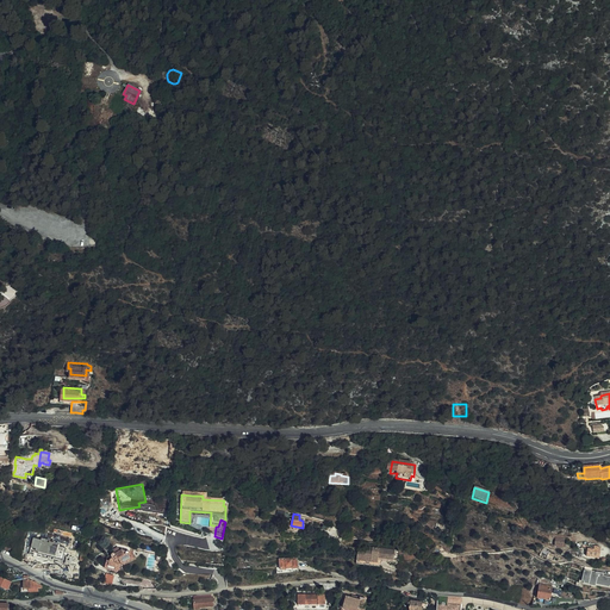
[(560,547),(561,539),(553,537),(552,546),(560,547)]
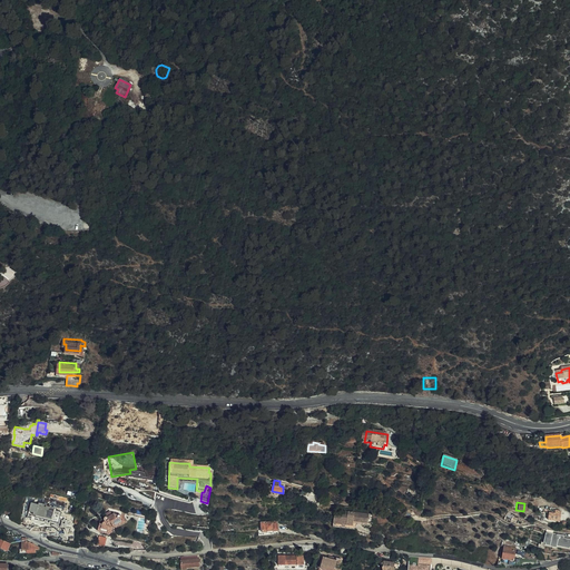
[(46,507),(35,504),(35,509),(46,510),(45,512),(52,514),(53,508),(46,507)]
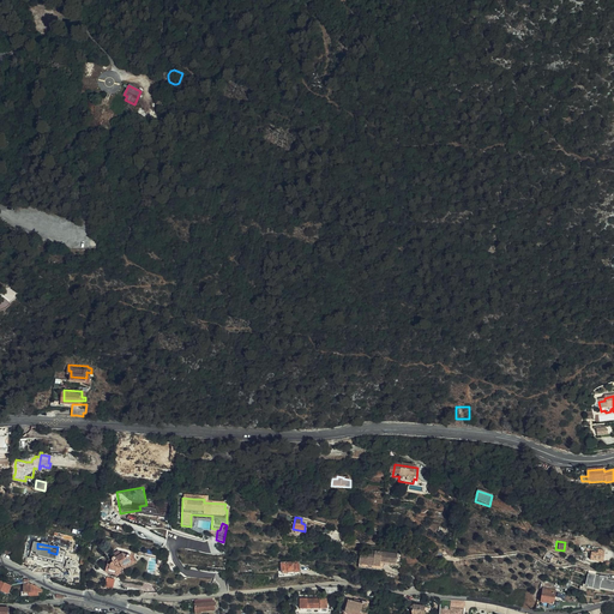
[(132,555),(133,552),(124,548),(120,551),(121,553),(116,555),(116,557),(115,557),(114,558),(113,559),(114,561),(112,563),(110,564),(108,564),(107,572),(119,576),(121,570),(125,567),(136,561),(132,555)]
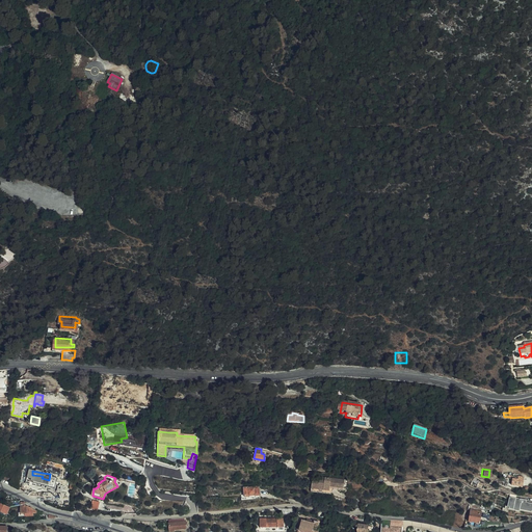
[(520,478),(520,476),(513,475),(513,477),(511,483),(522,485),(523,479),(520,478)]
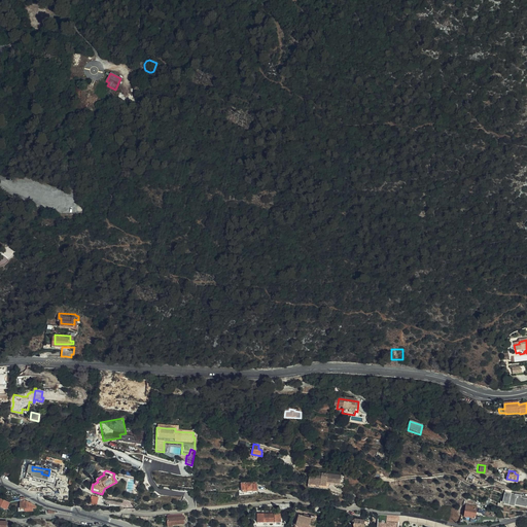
[(32,478),(31,489),(31,490),(43,491),(44,487),(44,484),(56,485),(56,481),(56,479),(41,477),(41,473),(31,472),(31,478),(32,478)]
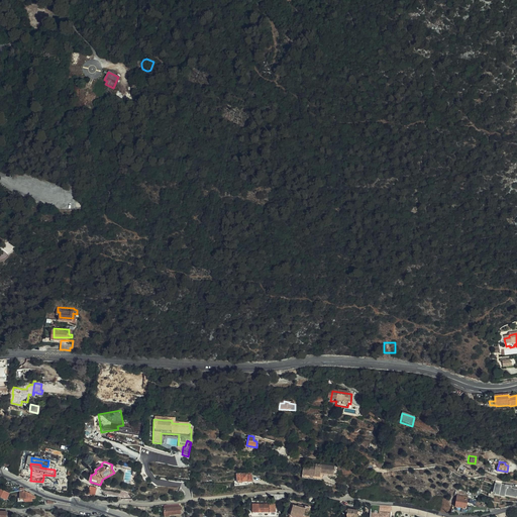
[(114,464),(112,464),(111,468),(114,473),(105,478),(107,480),(117,474),(114,468),(114,464)]
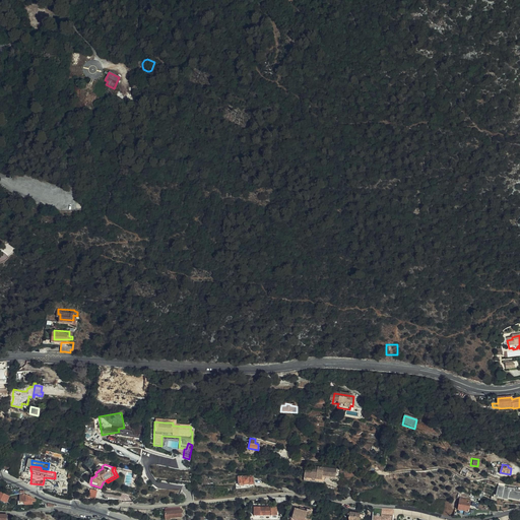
[(304,480),(325,483),(326,478),(335,479),(336,469),(312,467),(312,469),(305,468),(304,480)]
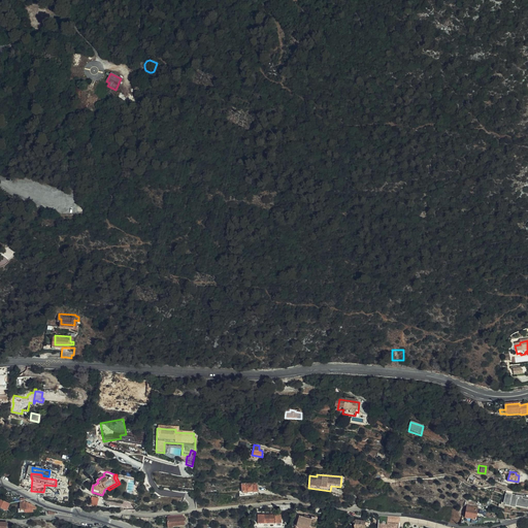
[(136,486),(140,487),(141,481),(129,477),(128,481),(137,483),(136,486)]
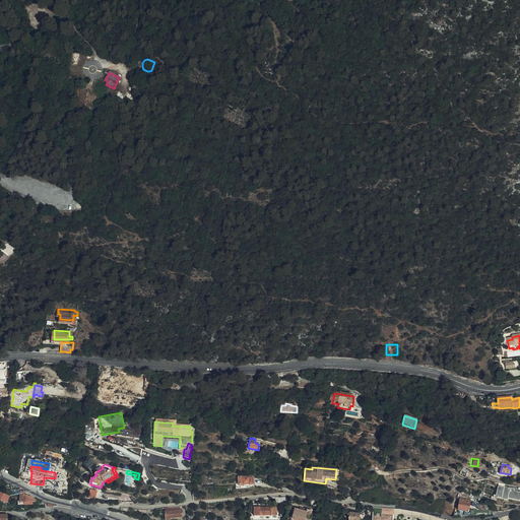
[(239,485),(254,484),(253,475),(239,476),(239,485)]
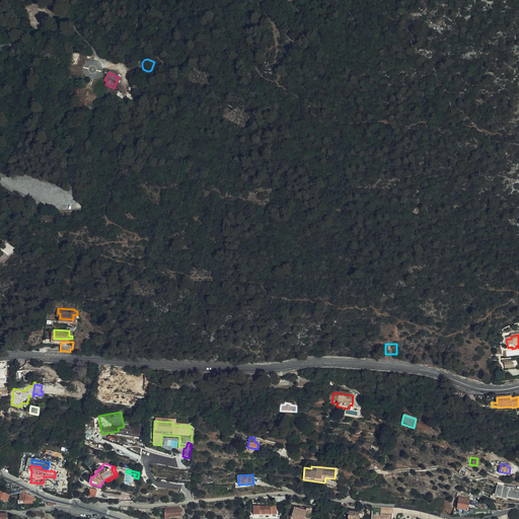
[(501,495),(502,493),(507,494),(507,495),(518,498),(518,490),(514,489),(514,486),(498,483),(495,493),(501,495)]
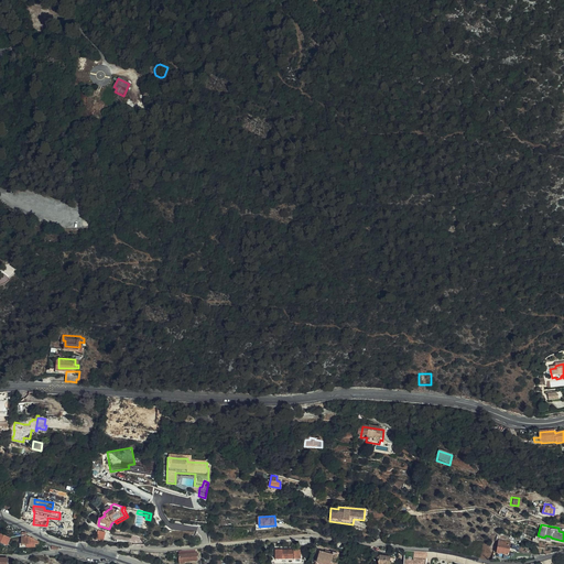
[(0,539),(8,543),(11,535),(0,530),(0,539)]
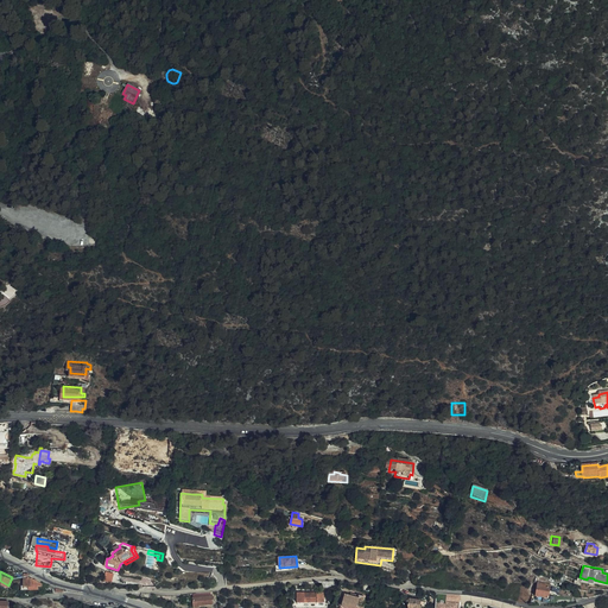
[(39,587),(44,587),(44,583),(36,578),(29,577),(30,574),(24,574),(24,584),(29,586),(29,588),(39,589),(39,587)]
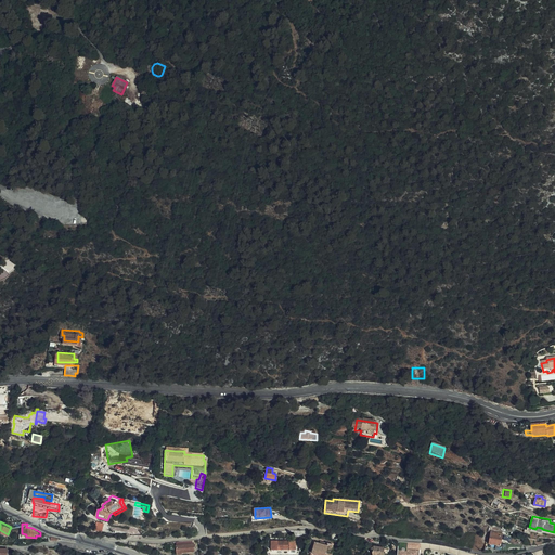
[(502,532),(490,531),(489,538),(489,544),(501,545),(502,532)]
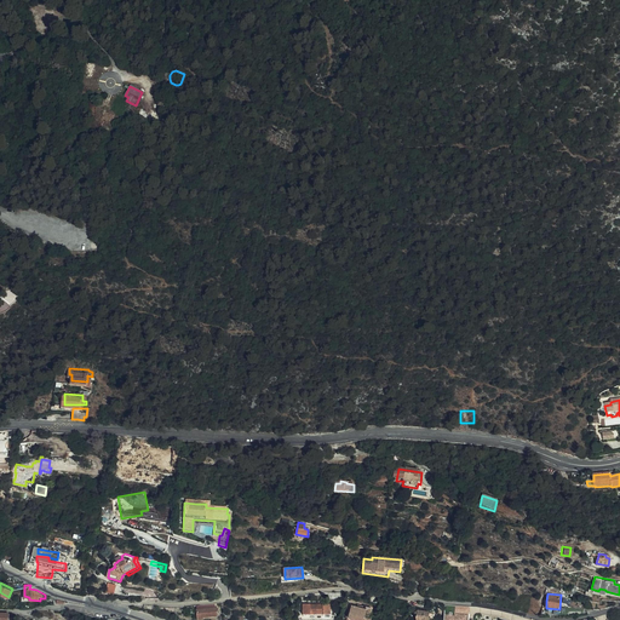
[(219,607),(219,603),(197,606),(199,619),(204,619),(204,616),(218,615),(217,607),(219,607)]
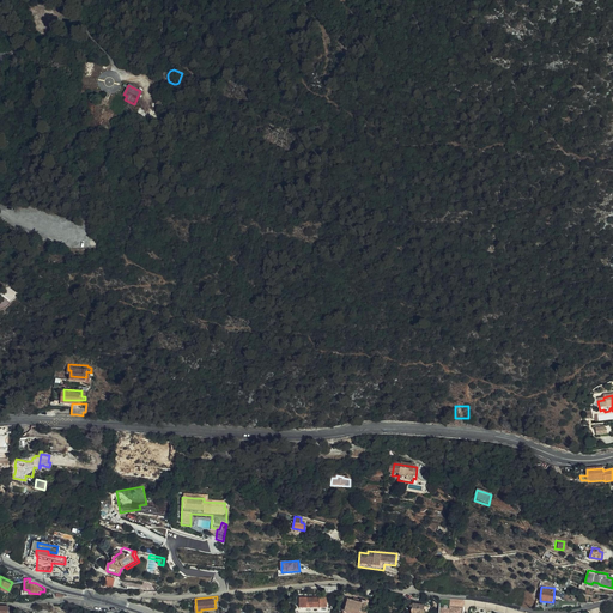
[(299,607),(327,607),(327,596),(299,596),(299,607)]
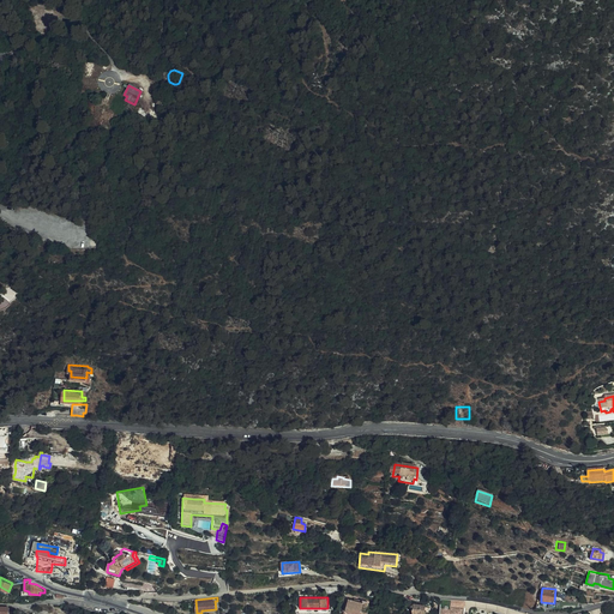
[(367,609),(368,605),(368,601),(359,599),(357,602),(348,600),(345,612),(347,612),(354,613),(366,613),(368,609),(367,609)]
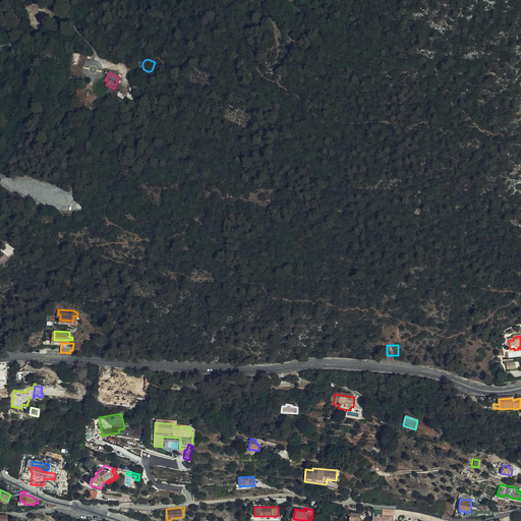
[(383,516),(373,516),(372,520),(393,520),(394,509),(383,509),(383,516)]
